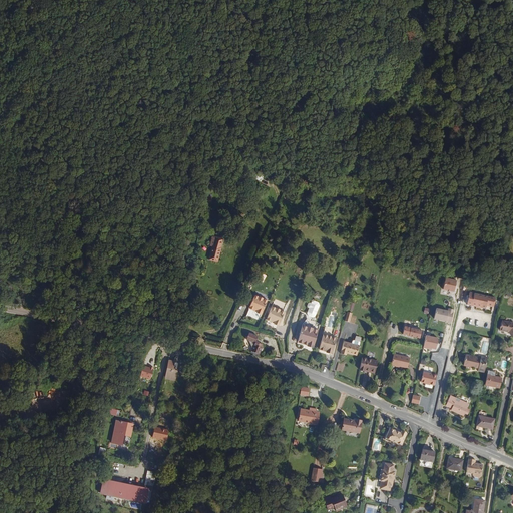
[(214,278),(217,265),(219,257),(209,253),(207,263),(210,263),(206,276),(214,278)]
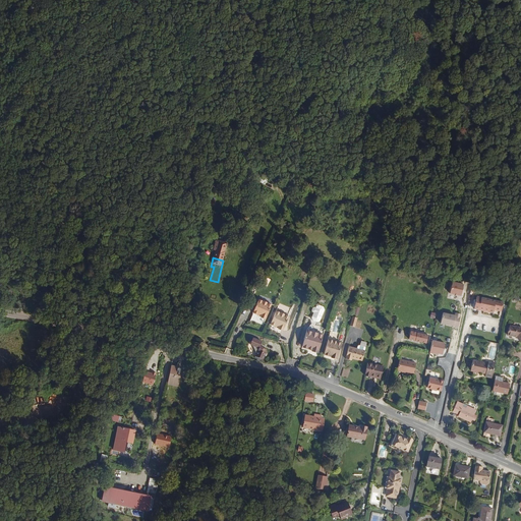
[(452,282),(450,293),(461,296),(463,285),(452,282)]
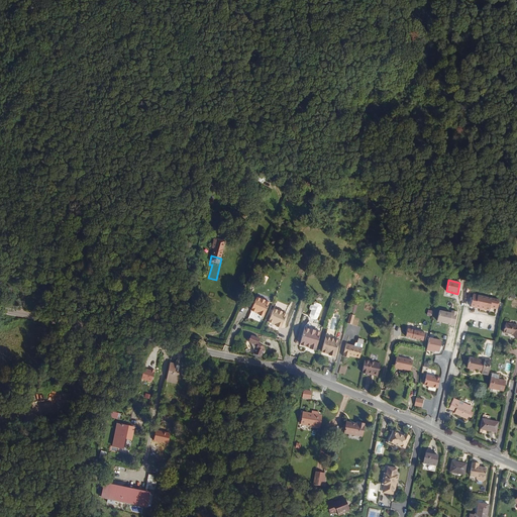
[(500,300),(474,295),(473,298),(471,297),(471,299),(473,300),(471,306),(490,310),(490,308),(490,307),(497,308),(497,304),(499,304),(500,300)]
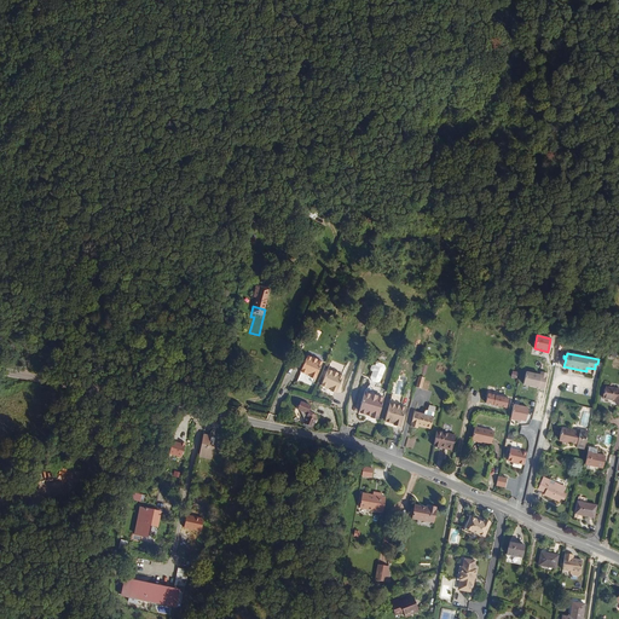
[(313,386),(323,362),(307,356),(301,371),(302,371),(299,380),(313,386)]
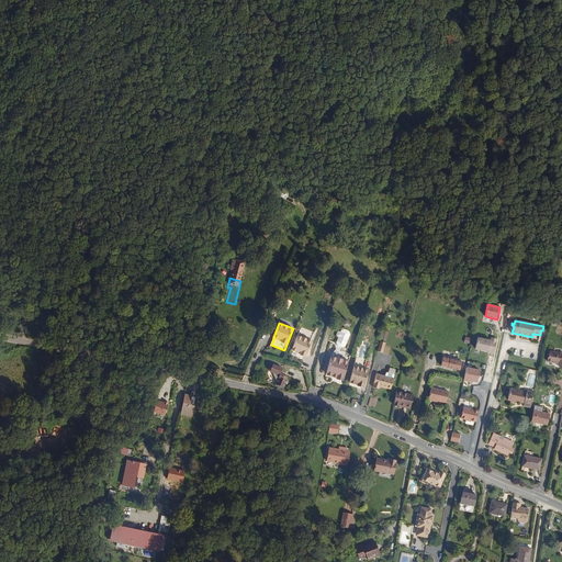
[(341,332),(340,330),(335,345),(346,348),(351,330),(343,327),(341,332)]
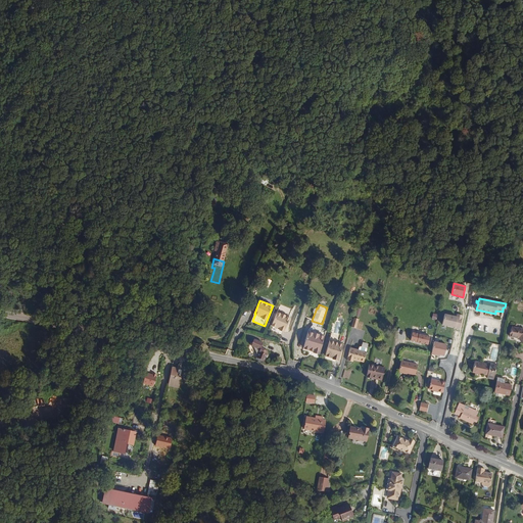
[(278,307),(272,325),(280,328),(279,329),(284,331),(289,318),(288,317),(290,312),(278,307)]
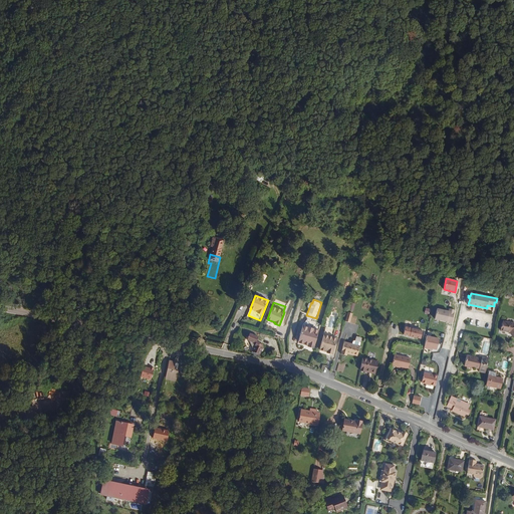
[(435,319),(452,322),(455,310),(450,308),(449,311),(437,309),(435,319)]
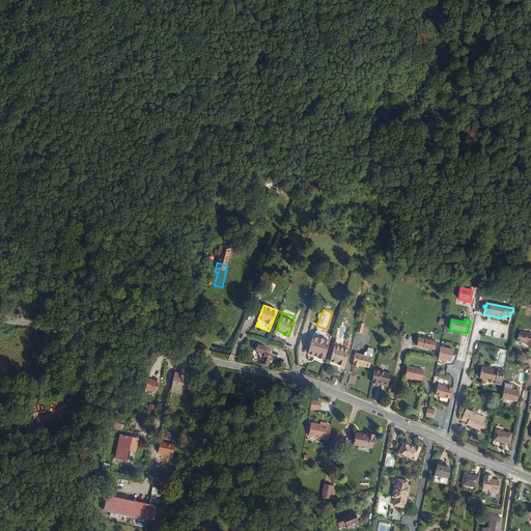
[(318,357),(325,359),(331,335),(320,332),(318,338),(312,337),(308,353),(318,356),(318,357)]
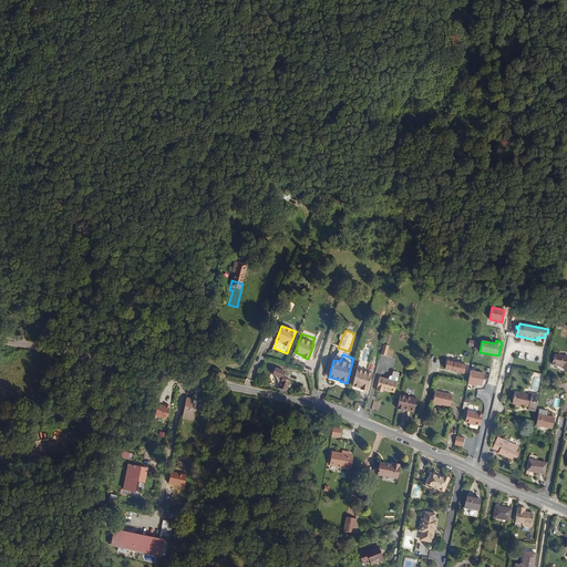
[(563,367),(565,371),(566,369),(566,357),(555,354),(555,356),(553,363),(553,364),(563,367)]
